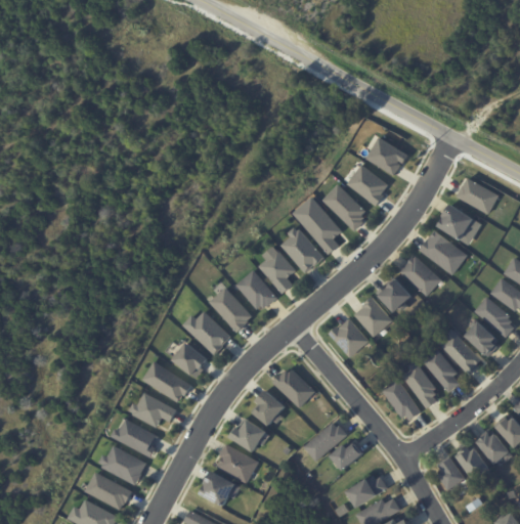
[(404,151),(374,138),(363,161),(393,175),(404,151)]
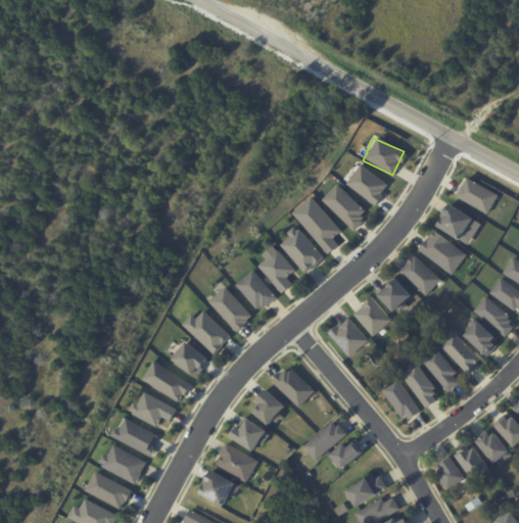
[(409,161),(395,186),(389,182),(402,158),(409,161)]
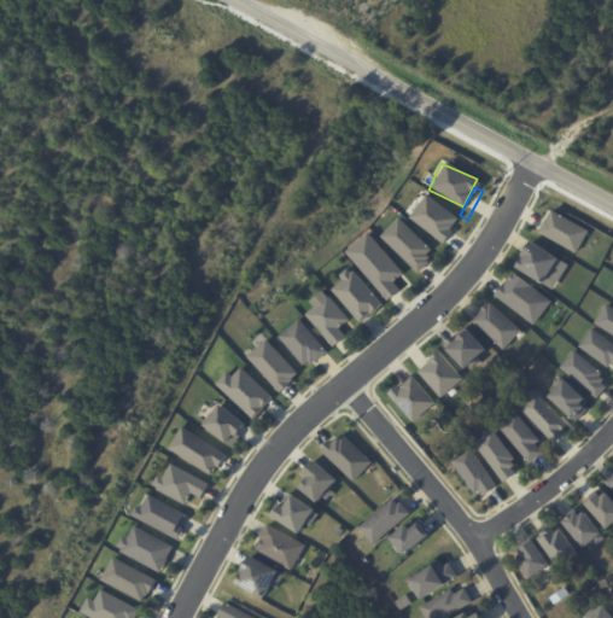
[(455,219),(422,193),(404,217),(438,242),(455,219)]
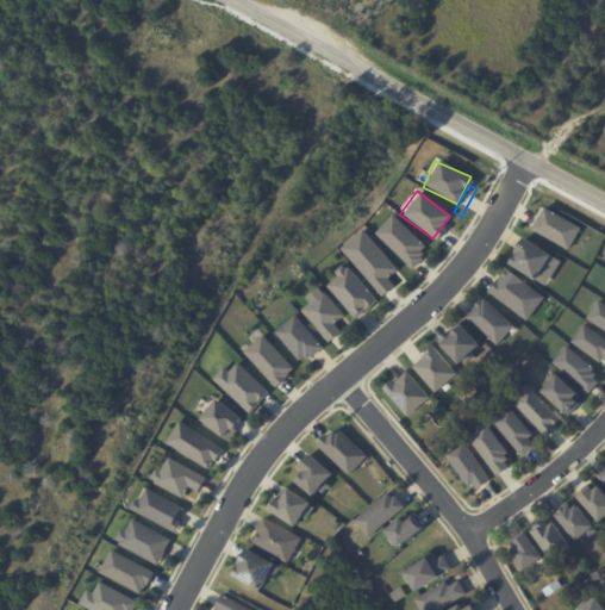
[(565,248),(528,228),(535,215),(535,216),(541,206),(577,226),(565,248)]
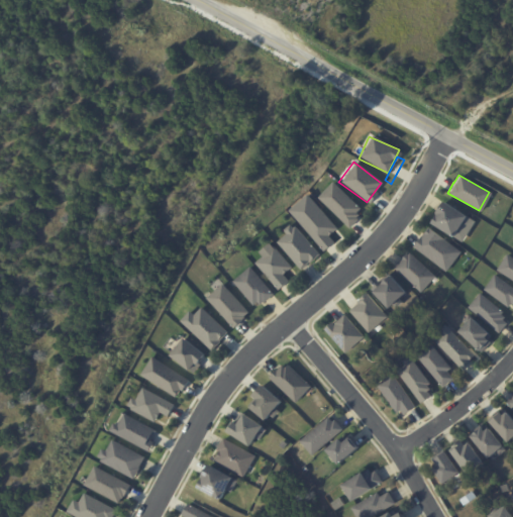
[(355,216),(355,217),(357,219),(348,228),(317,197),(332,182),(360,208),(355,212),(357,215),(355,216)]
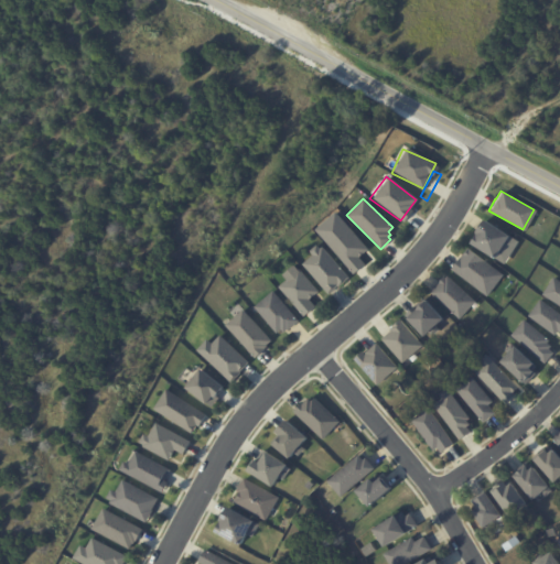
[(501,243),(492,257),(469,241),(474,232),(473,231),(482,217),(507,234),(501,243)]
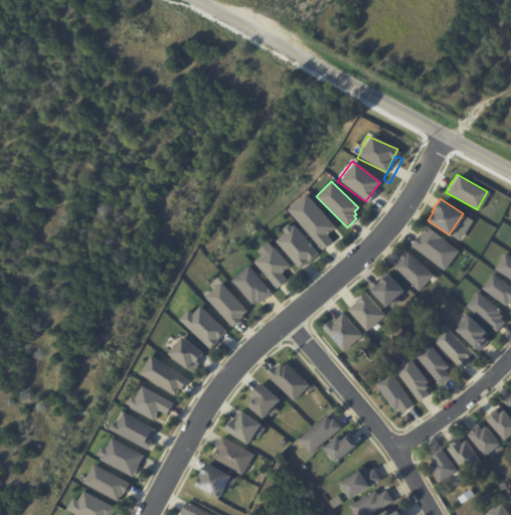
[(332,229),(326,234),(331,240),(322,249),(299,223),(310,213),(307,210),(313,205),(315,208),(317,207),(335,226),(332,229)]
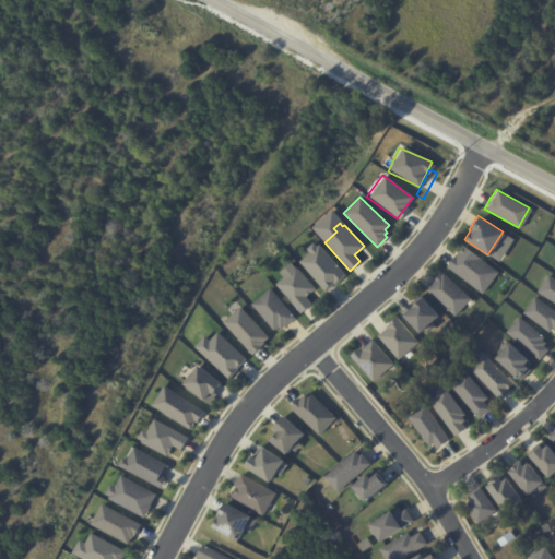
[(342,276),(333,284),(332,284),(323,292),(298,262),(308,253),(305,249),(313,242),(316,247),(319,245),(344,274),(342,276)]
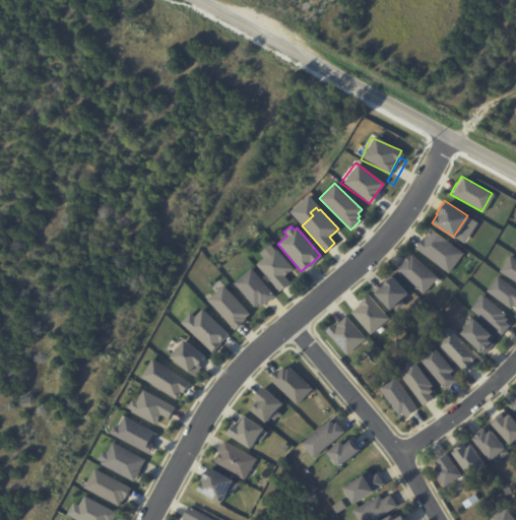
[(446,273),(413,248),(429,229),(461,254),(446,273)]
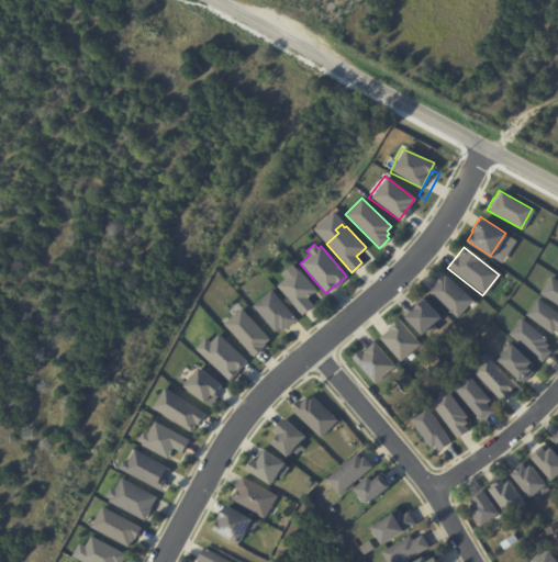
[(314,292),(307,299),(312,305),(301,315),(276,285),(285,279),(280,273),(292,263),(297,269),(297,268),(316,291),(314,292)]
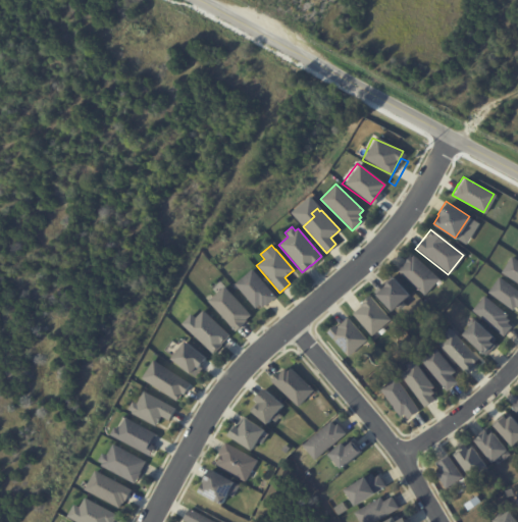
[(517,260),(517,283),(499,271),(510,255),(517,260)]
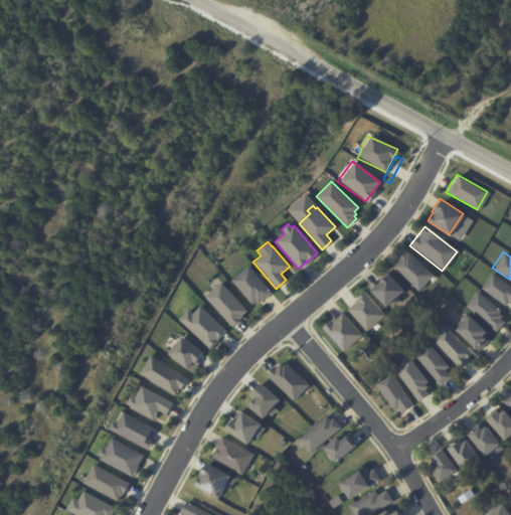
[(432,277),(417,292),(391,268),(399,260),(398,259),(404,252),(405,254),(407,252),(432,276),(432,277)]
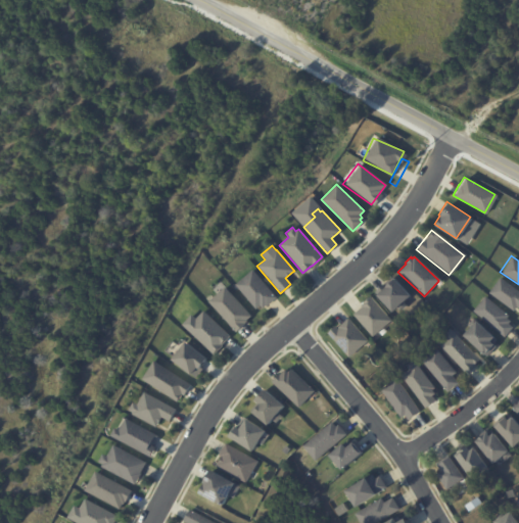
[(273,298),(263,308),(261,305),(255,310),(234,285),(252,270),(276,297),(273,298)]
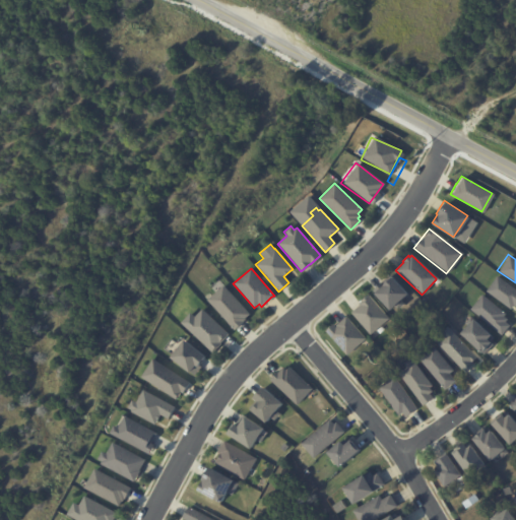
[(393,277),(408,295),(390,311),(376,295),(375,295),(372,291),(390,275),(392,278),(393,277)]
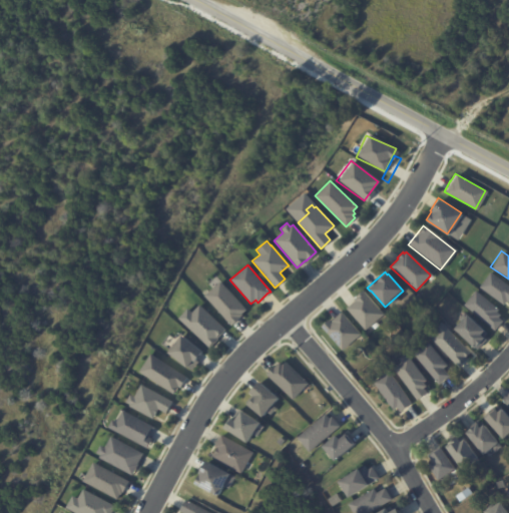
[(508,302),(507,301),(503,306),(479,288),(491,272),(508,285),(508,302)]
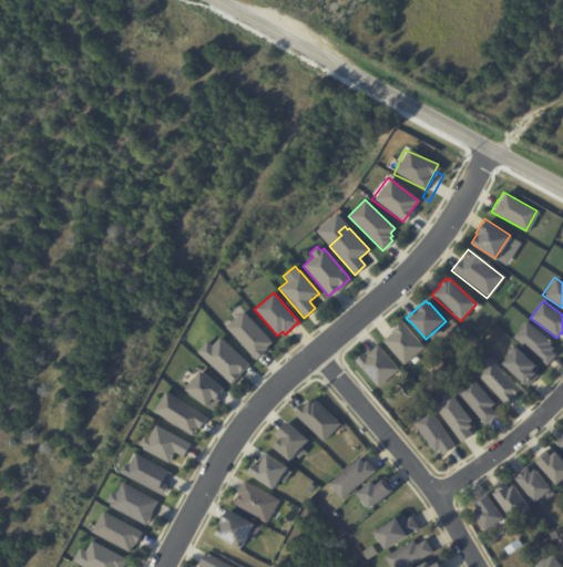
[(266,350),(256,359),(226,327),(243,311),(272,342),(267,347),(268,348),(266,350)]
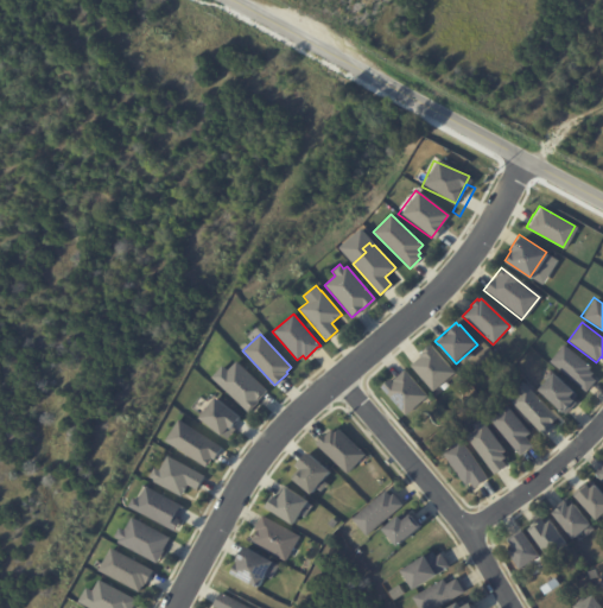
[(591,375),(590,375),(596,380),(585,392),(550,361),(564,344),(590,367),(589,369),(594,373),(591,375)]
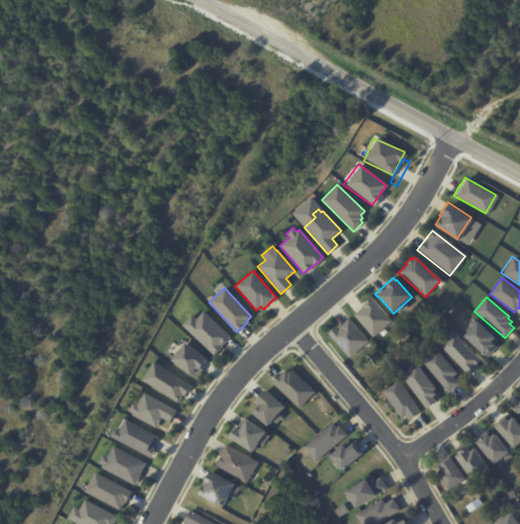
[(388,321),(370,298),(350,313),(369,337),(388,321)]
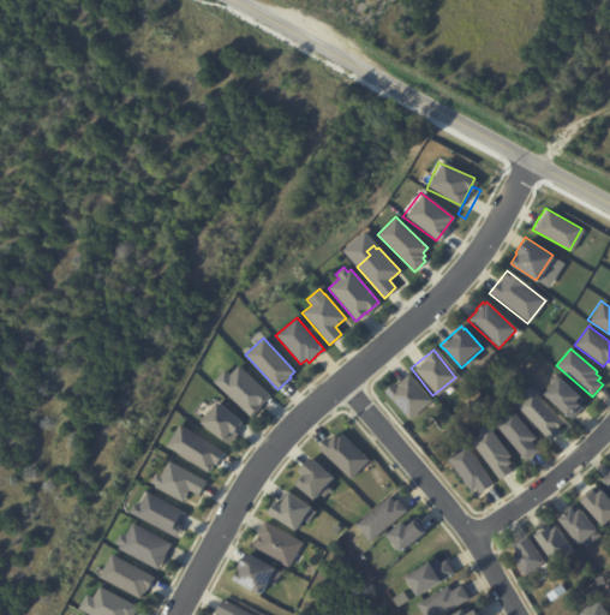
[(268,398),(261,406),(262,406),(251,417),(214,382),(225,370),(231,375),(239,365),(270,395),(268,398)]
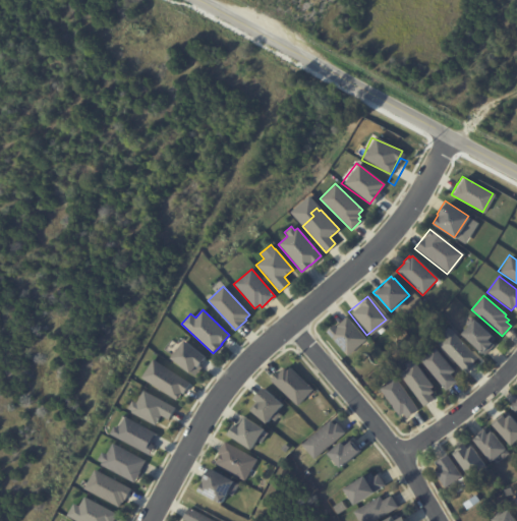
[(344,354),(363,338),(344,315),(333,325),(332,324),(324,330),(344,354)]
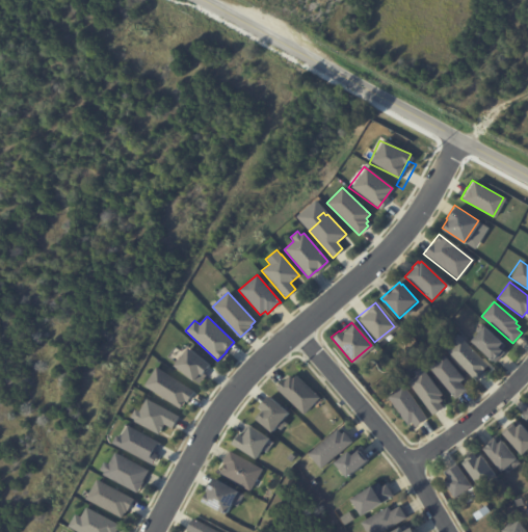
[(500,347),(503,351),(494,362),(472,342),(485,327),(503,344),(500,347)]
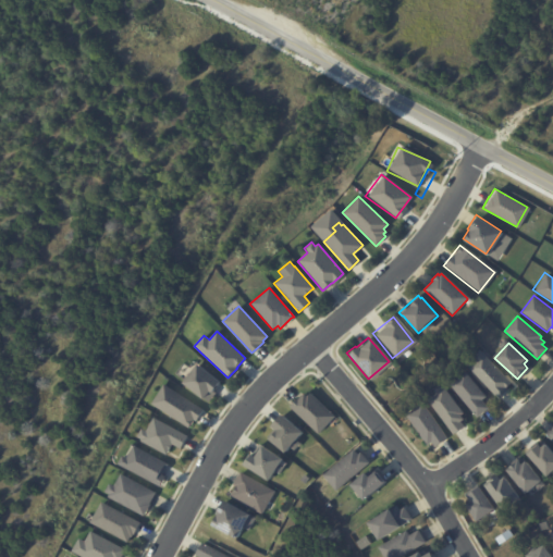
[(504,376),(510,383),(505,387),(507,390),(496,399),(468,368),(476,360),(472,357),(479,350),(504,376)]
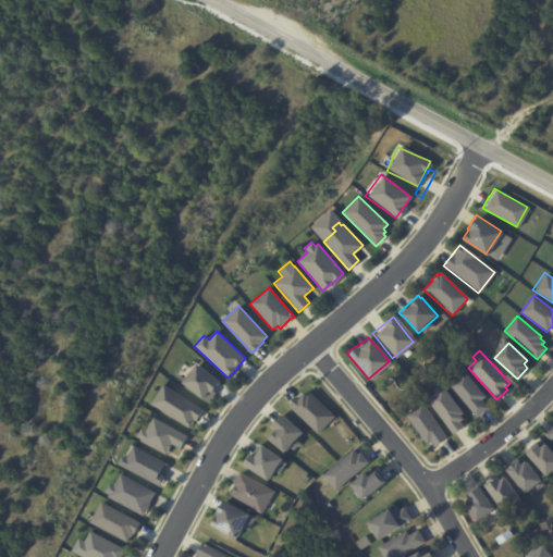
[(219,384),(213,392),(216,393),(208,401),(184,383),(198,364),(221,382),(219,384)]
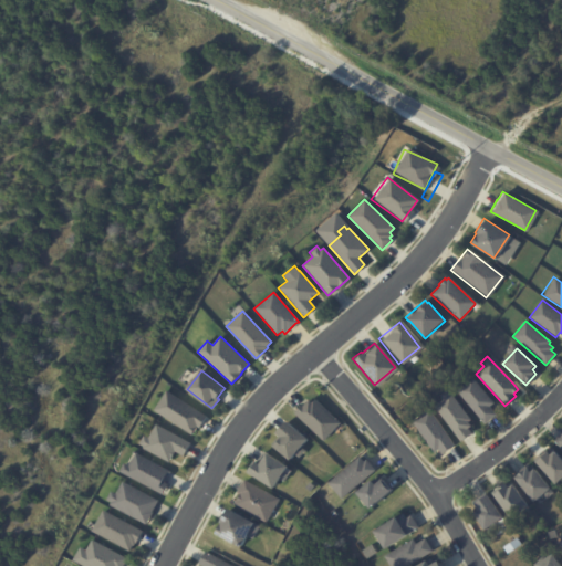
[(491,405),(488,407),(495,416),(482,425),(456,391),(471,378),(492,405),(491,405)]
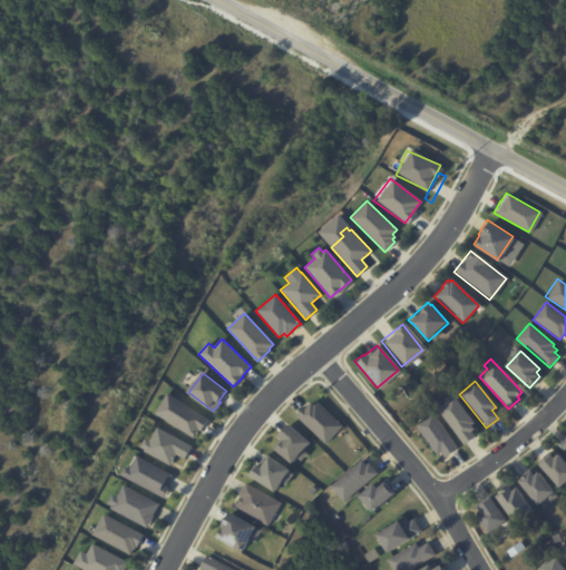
[(471,431),(470,431),(475,436),(462,445),(437,409),(447,402),(443,397),(451,392),(474,423),(471,425),(474,429),(471,431)]
